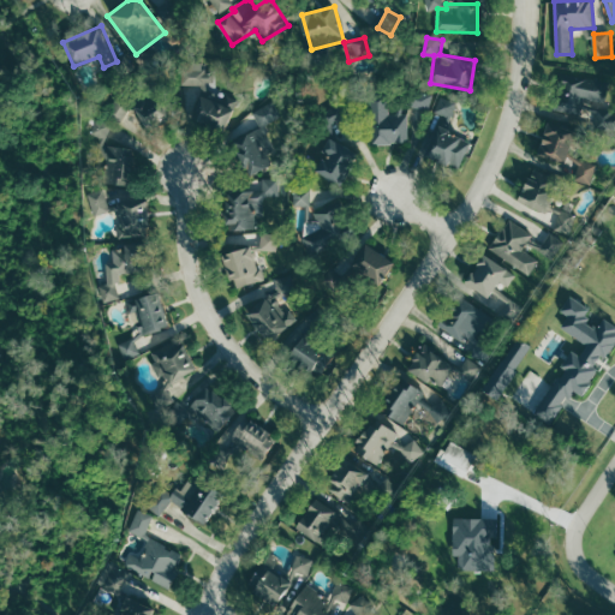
[(225,126),(236,103),(233,105),(225,103),(208,95),(208,88),(215,75),(206,70),(206,63),(186,61),(183,67),(183,87),(187,89),(187,102),(192,105),(189,112),(213,126),(225,126)]
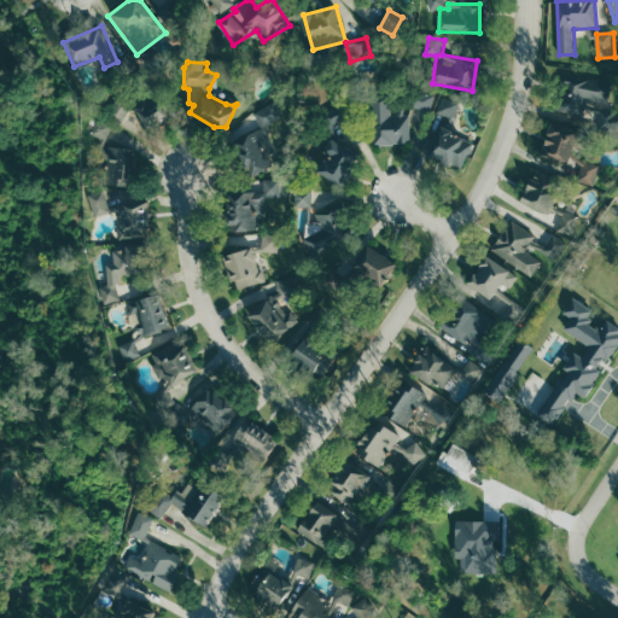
[(608,105),(610,77),(567,75),(566,110),(584,111),(584,105),(608,105)]
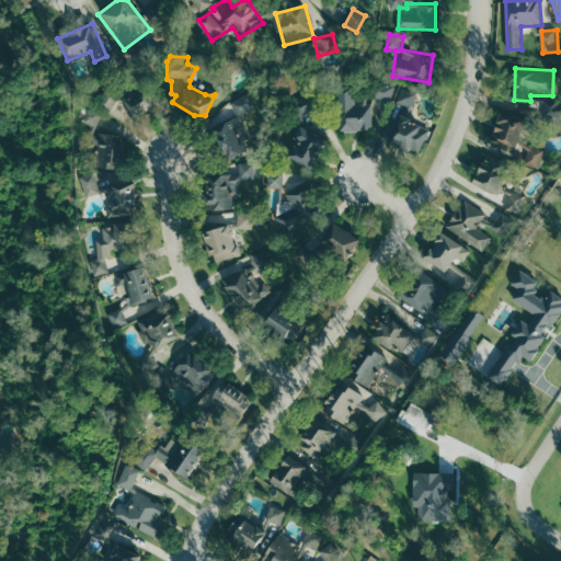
[(393,99),(396,84),(377,82),(374,96),(393,99)]
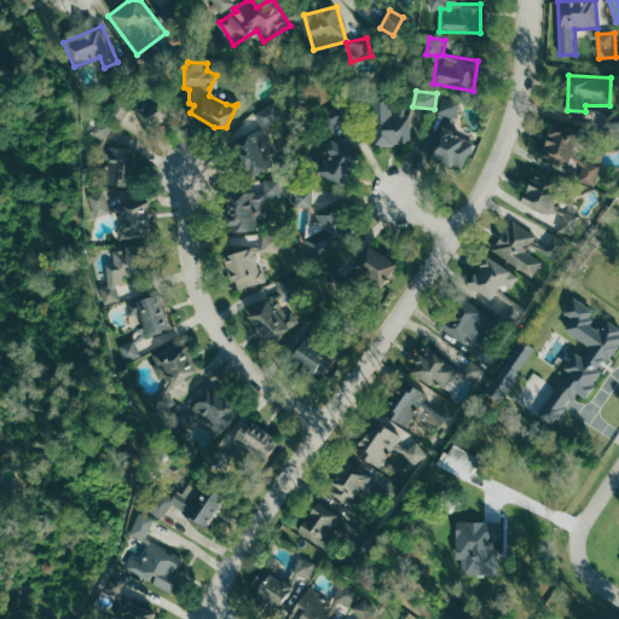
[(163,104),(151,96),(139,111),(122,97),(109,114),(138,137),(163,104)]
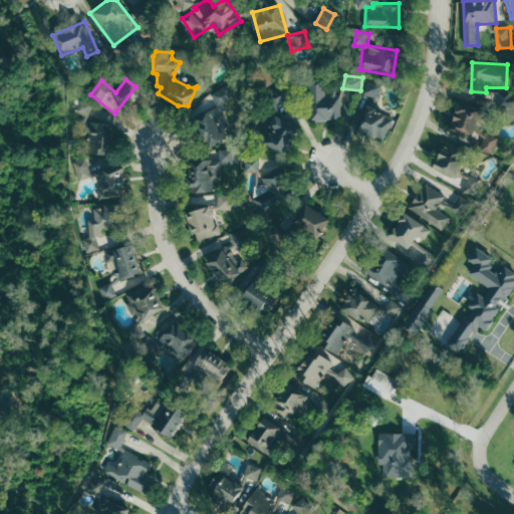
[(342,118),(342,94),(326,95),(325,79),(309,79),(310,119),(342,118)]
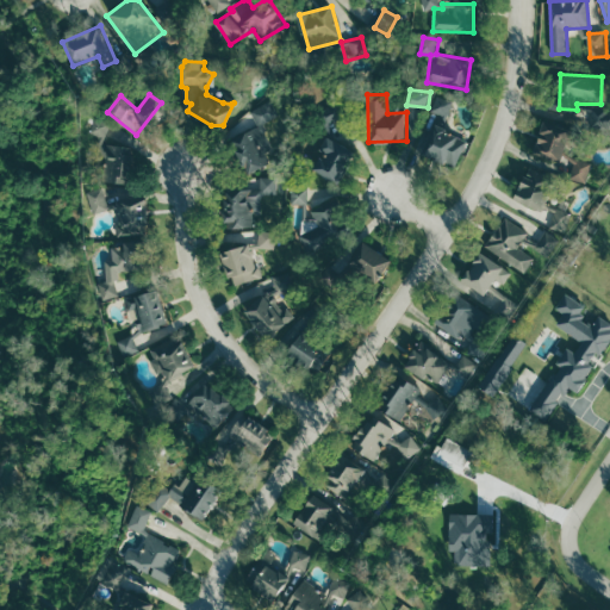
[(434,112),(449,116),(453,99),(437,95),(434,112)]
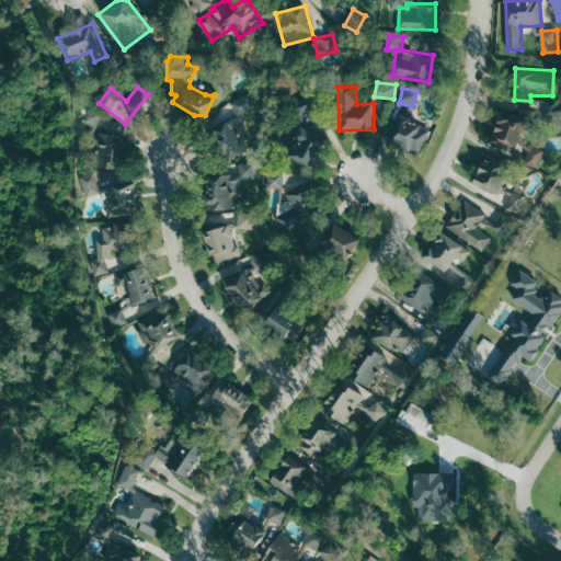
[(98,126),(103,112),(89,107),(84,122),(98,126)]
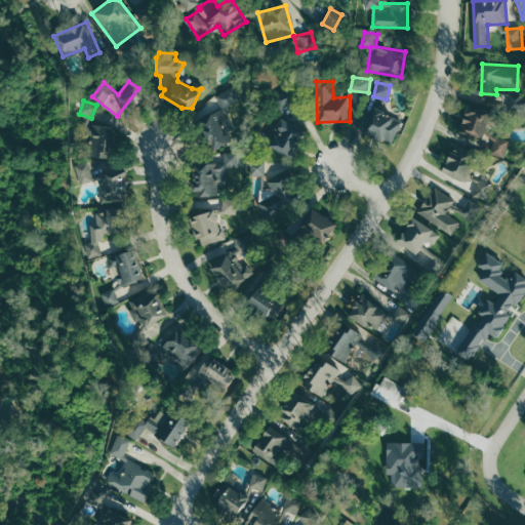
[(480,138),(490,112),(468,103),(456,129),(480,138)]
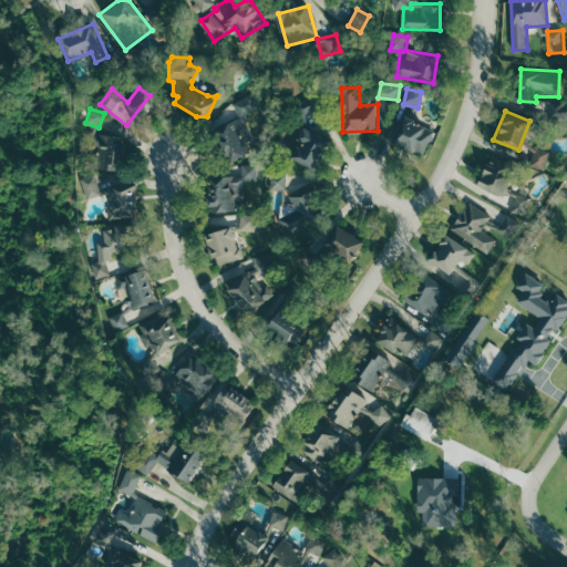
[(425,154),(434,127),(403,117),(394,144),(425,154)]
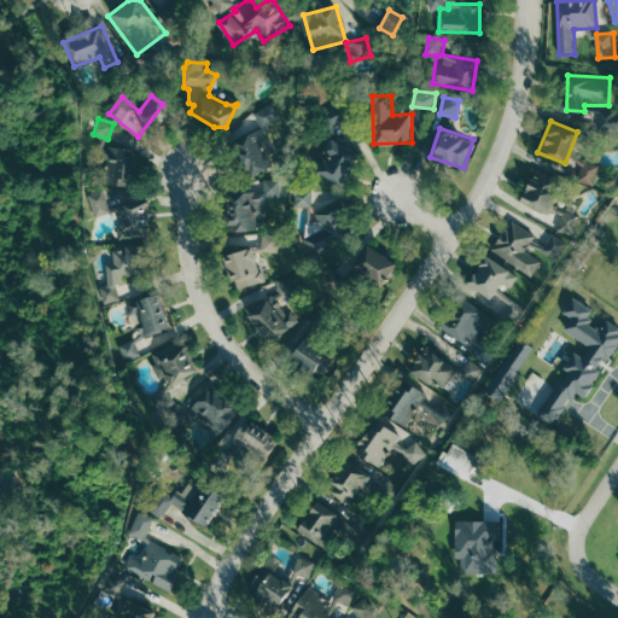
[(344,184),(356,149),(330,139),(325,152),(327,152),(319,174),(344,184)]
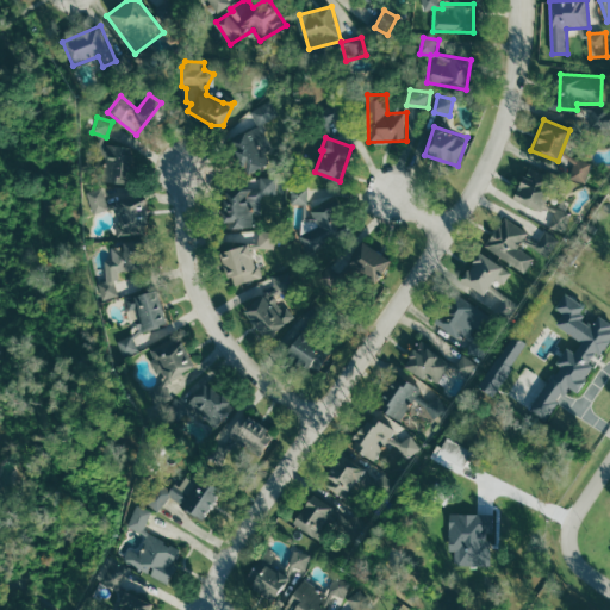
[(132,181),(131,144),(105,144),(106,181),(132,181)]
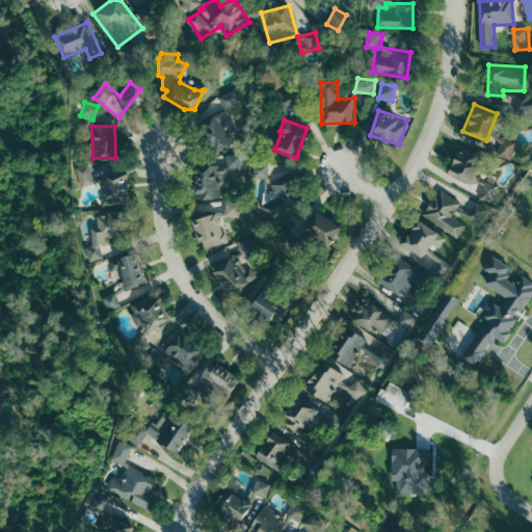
[(512,158),(517,140),(502,136),(497,154),(512,158)]
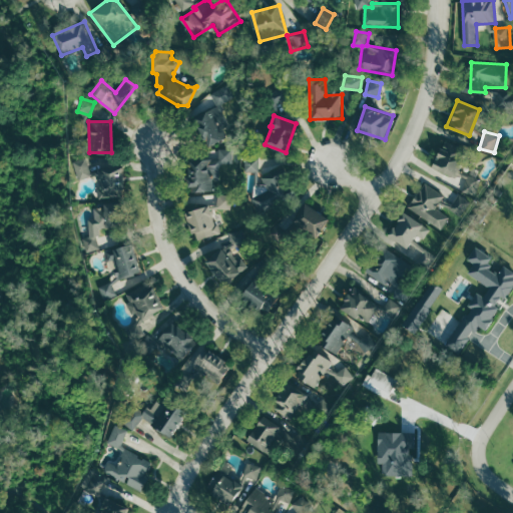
[(464,150),(442,140),(430,166),(452,176),(464,150)]
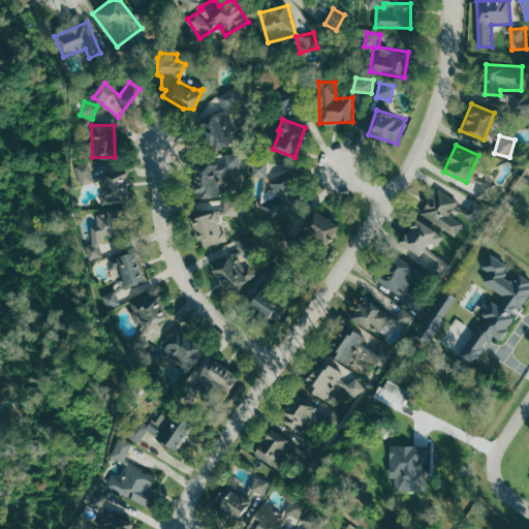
[(240,153),(226,153),(226,162),(193,162),(193,196),(222,196),(222,182),(240,181),(240,153)]
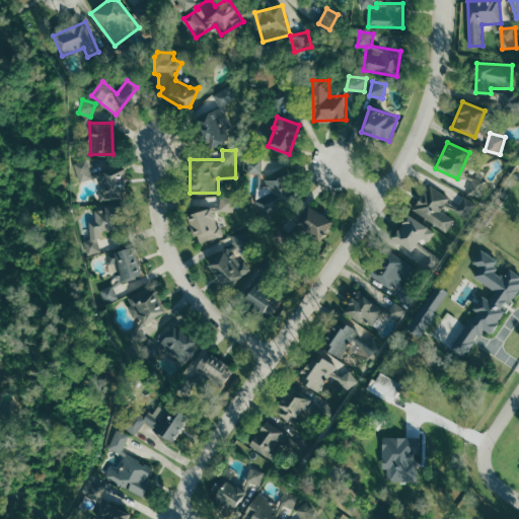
[(248,173),(263,173),(263,158),(248,158),(248,173)]
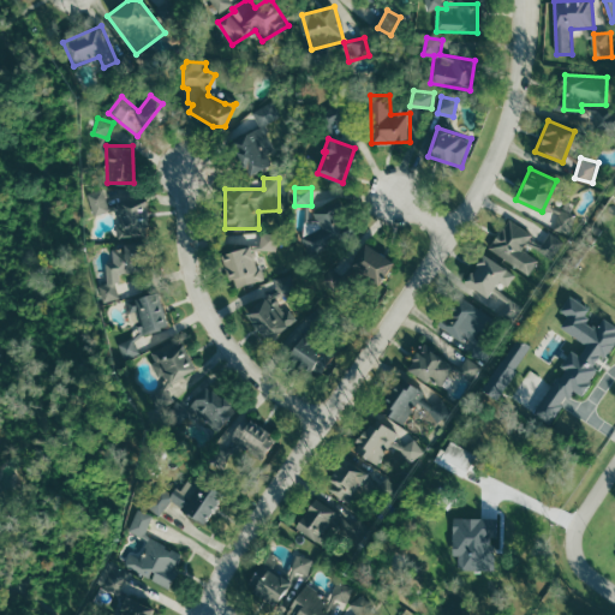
[(95,214),(111,210),(106,189),(90,192),(95,214)]
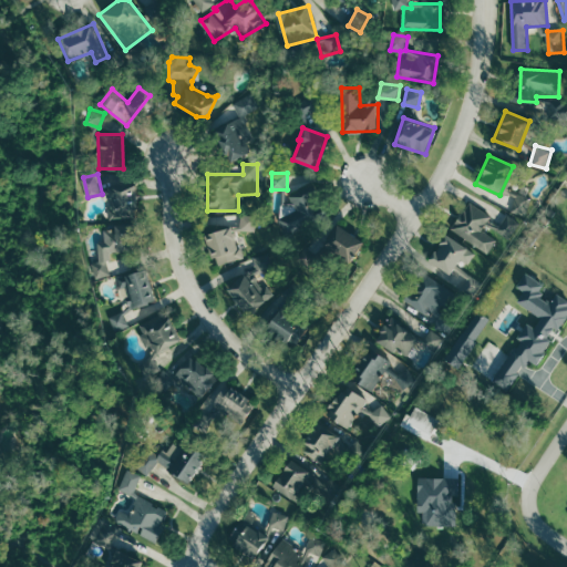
[(528,196),(529,188),(516,185),(511,214),(526,217),(531,197),(528,196)]
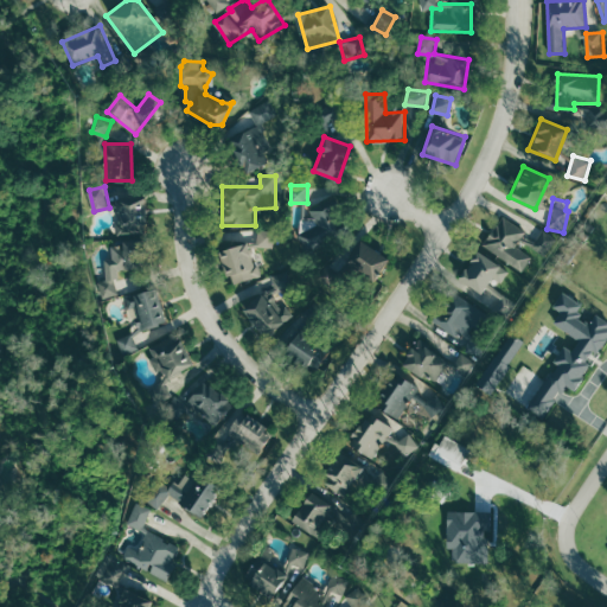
[(117,232),(148,231),(147,199),(116,200),(117,232)]
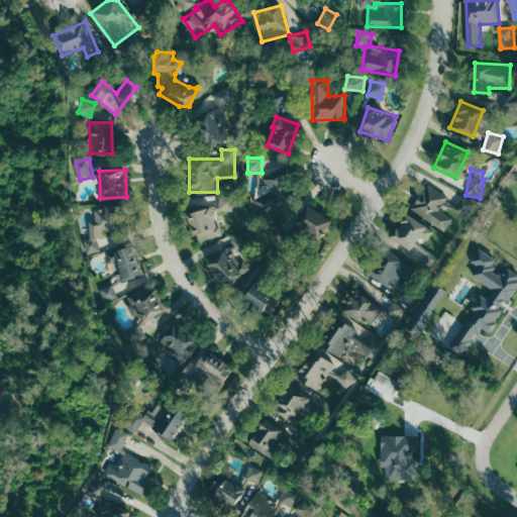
[(266,180),(267,184),(254,189),(257,197),(269,193),(272,200),(291,193),(283,174),(266,180)]
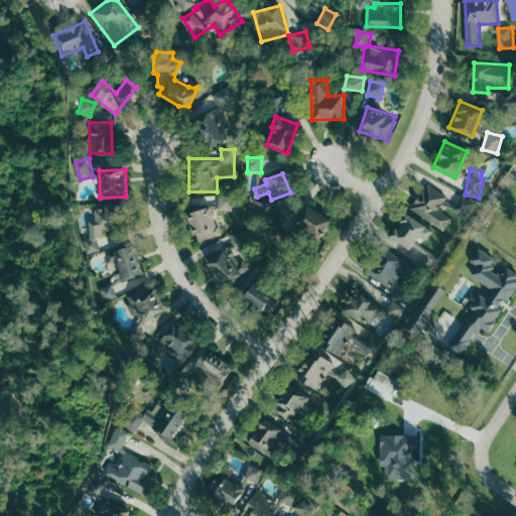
[(447,197),(427,182),(411,208),(445,231),(455,218),(439,209),(447,197)]
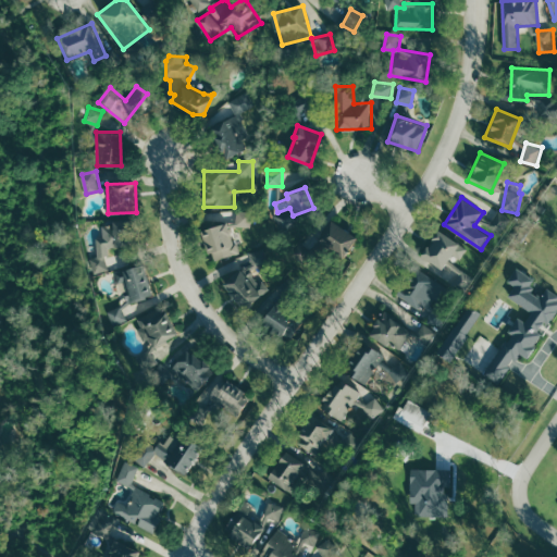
[(236,226),(251,226),(252,211),(237,210),(236,226)]
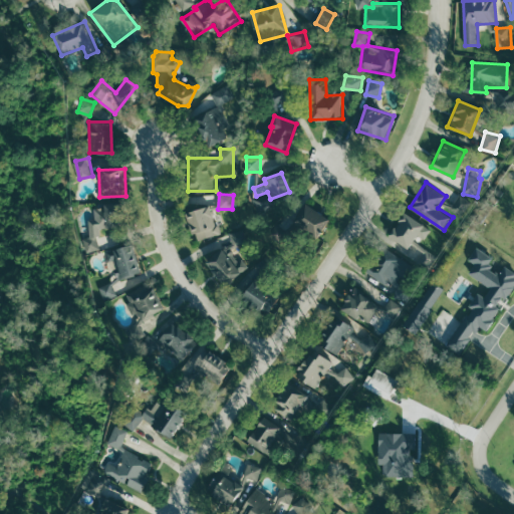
[(451,207),(463,216),(473,203),(461,194),(451,207)]
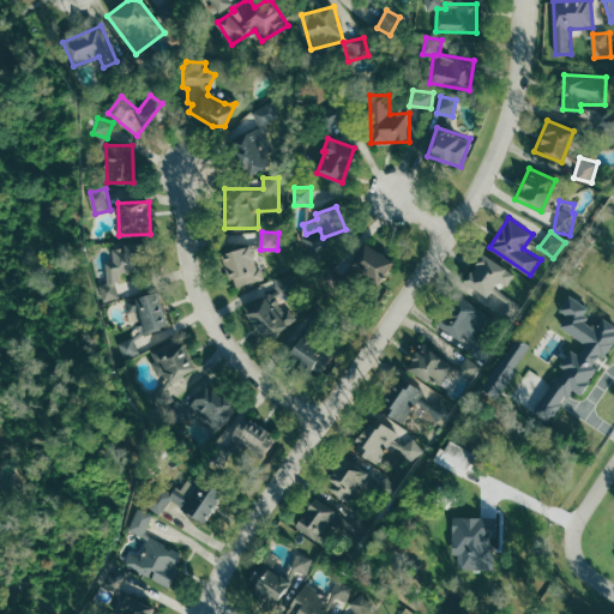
[(262,281),(254,244),(223,250),(230,287),(262,281)]
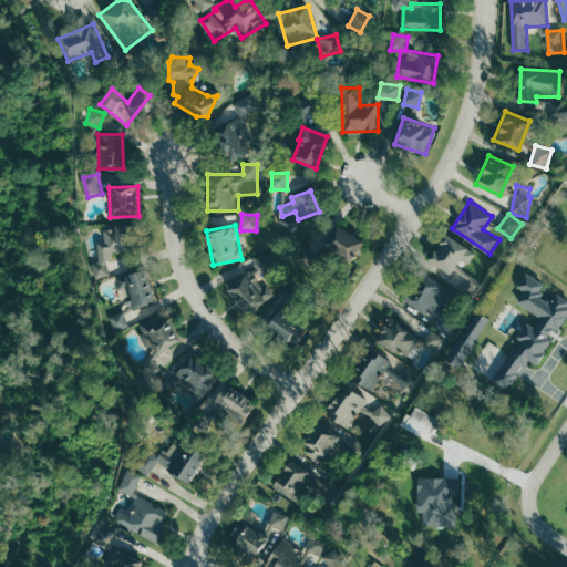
[(352,251),(357,254),(364,239),(337,225),(325,247),(348,260),(352,251)]
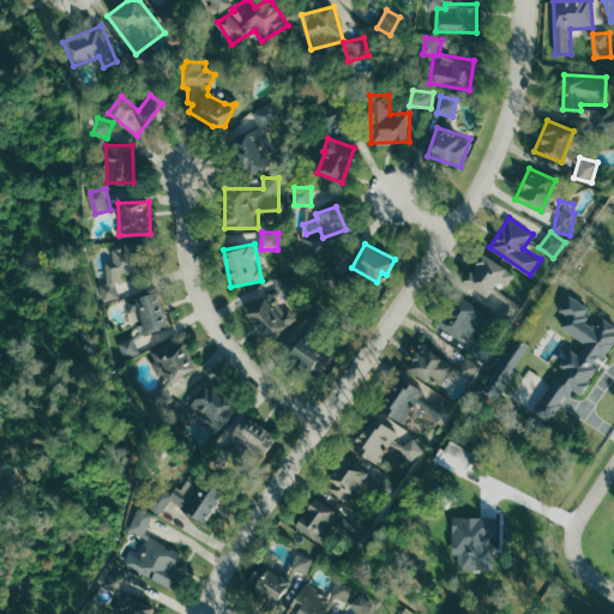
[(113,271),(140,272),(140,251),(114,250),(113,271)]
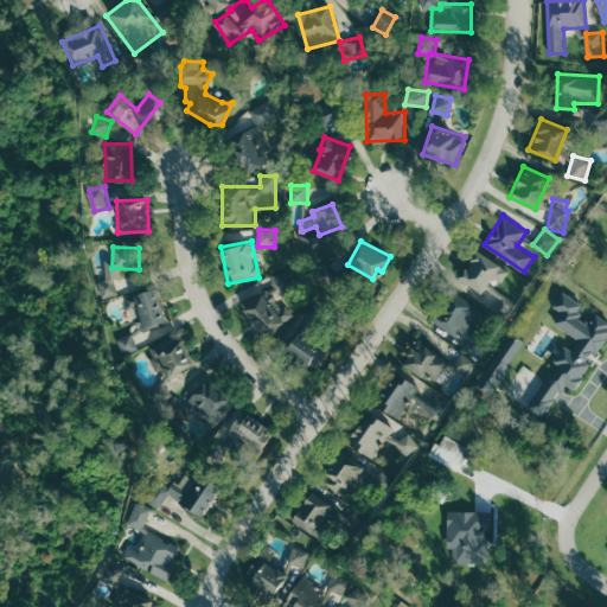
[(511,270),(477,249),(459,279),(484,294),(492,280),(502,286),(511,270)]
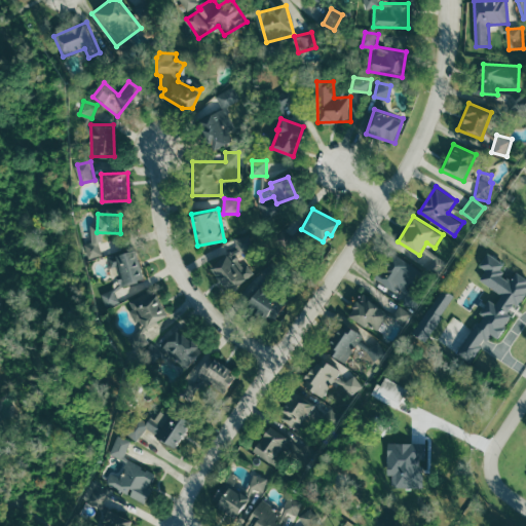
[(103,255),(99,240),(85,245),(89,258),(103,255)]
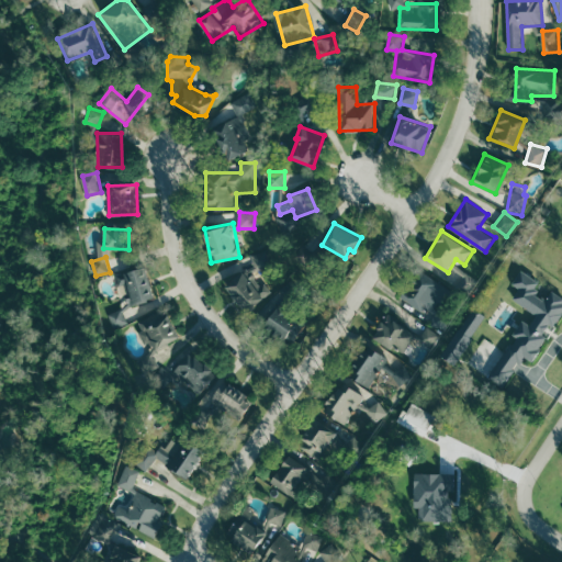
[(132,302),(154,295),(145,266),(115,276),(121,295),(130,293),(132,302)]
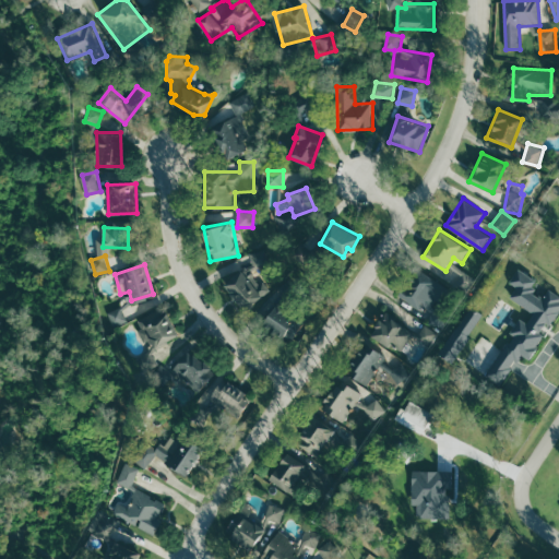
[(447,286),(417,266),(399,295),(420,310),(424,305),(430,309),(447,286)]
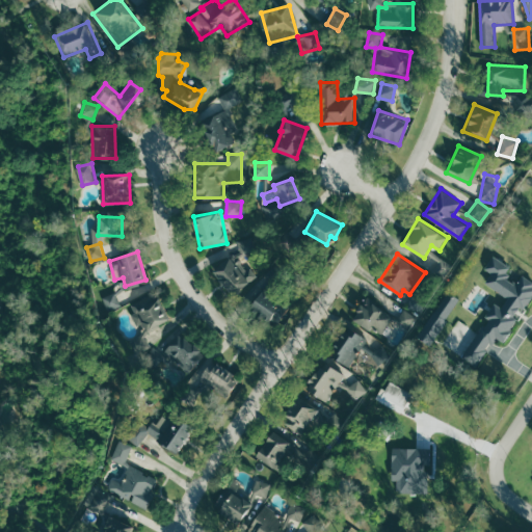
[(447,278),(454,265),(440,256),(431,269),(447,278)]
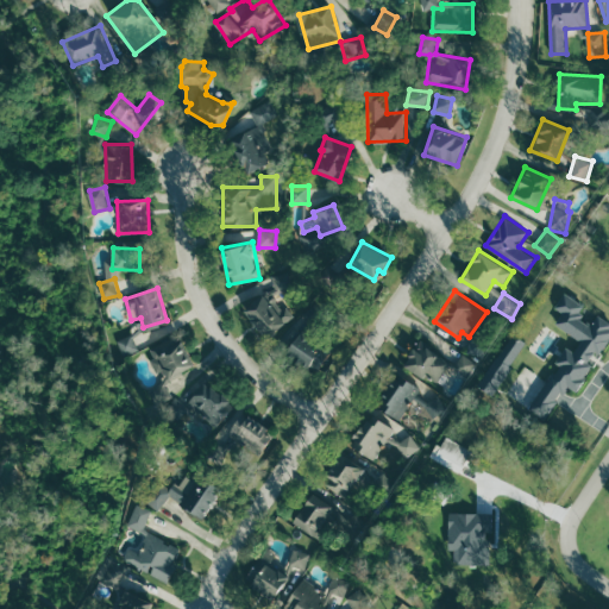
[(564,346),(556,363),(559,365),(542,401),(534,409),(545,420),(551,414),(559,397),(570,387),(577,390),(586,371),(594,364),(589,359),(608,340),(608,338),(608,322),(604,319),(598,315),(589,324),(578,320),(586,303),(564,293),(557,307),(562,313),(556,326),(582,338),(576,351),(564,346)]
